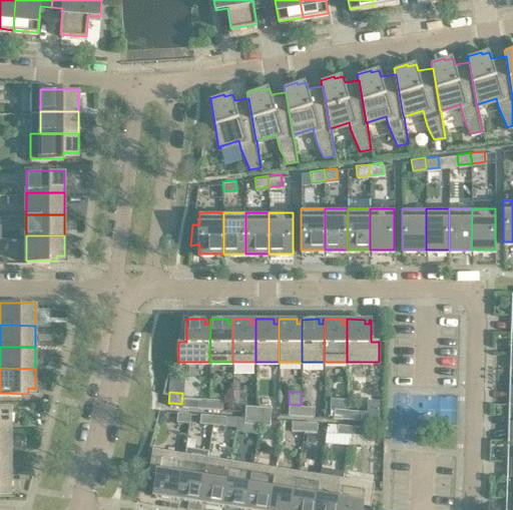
[(183,396),(183,405),(196,406),(197,398),(197,397),(183,396)]
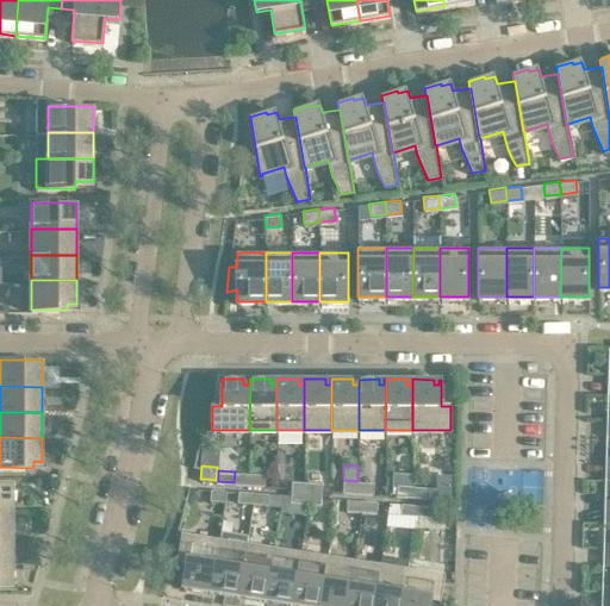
[(234,482),(249,483),(249,473),(235,472),(235,473),(234,482)]
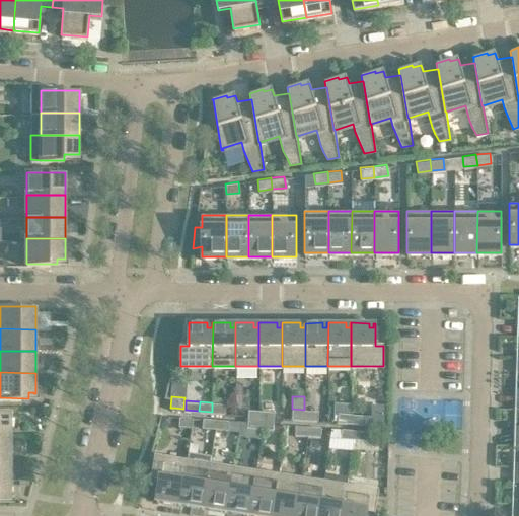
[(212,402),(212,412),(224,413),(225,403),(212,402)]
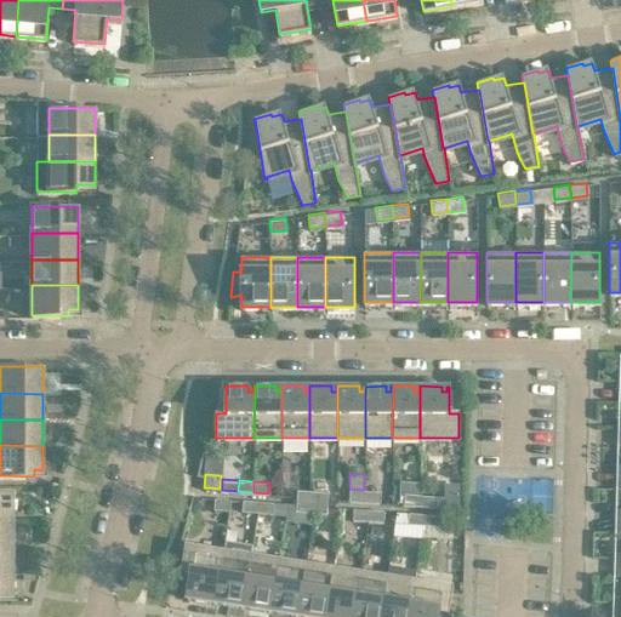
[(348,500),(364,501),(365,490),(349,489),(348,500)]
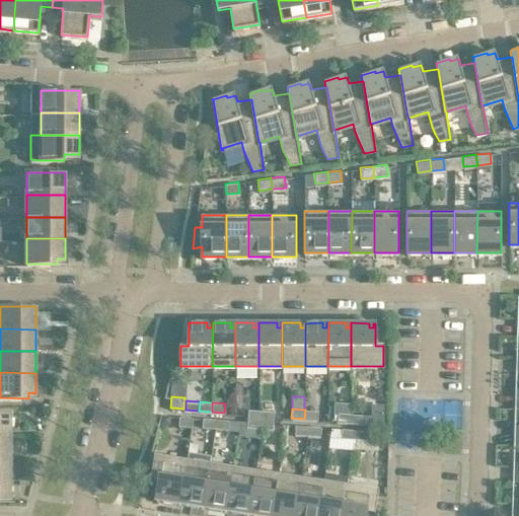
[(0,410),(0,433),(10,433),(10,411),(0,410)]
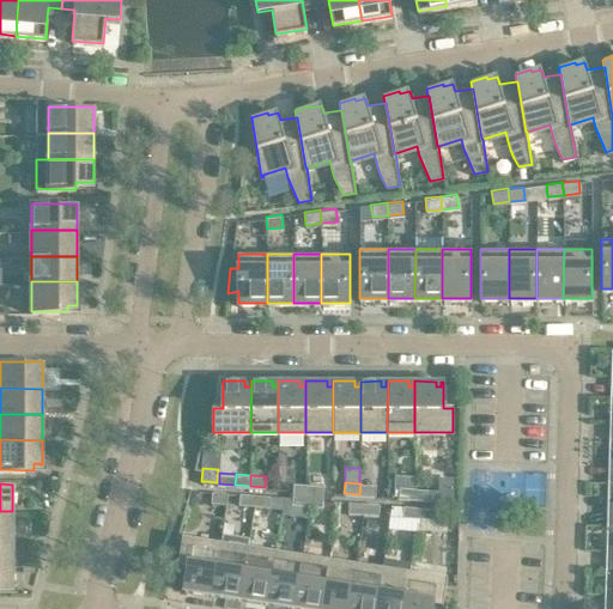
[(360,483),(359,494),(375,495),(375,485),(360,483)]
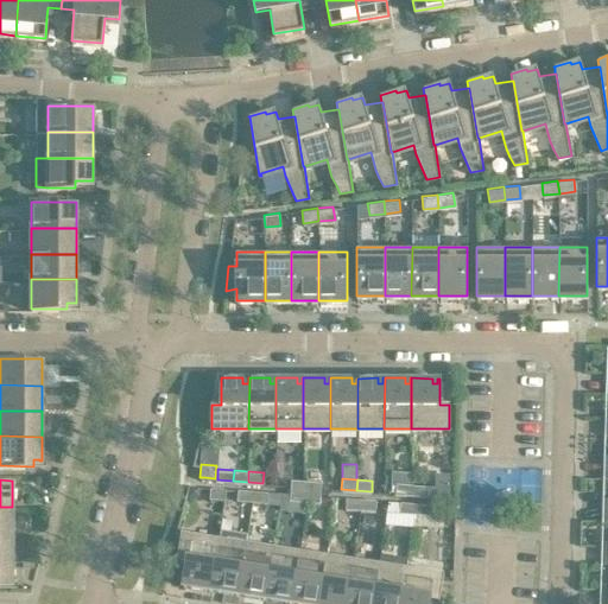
[(396,493),(411,494),(411,483),(397,482),(396,493)]
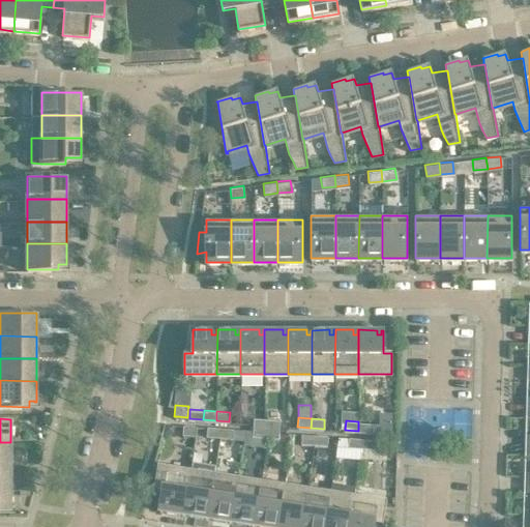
[(358,421),(358,431),(371,432),(372,422),(358,421)]
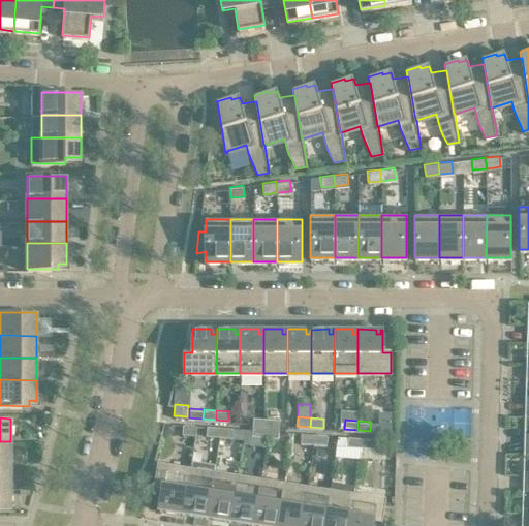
[(182,433),(195,434),(196,425),(183,424),(182,433)]
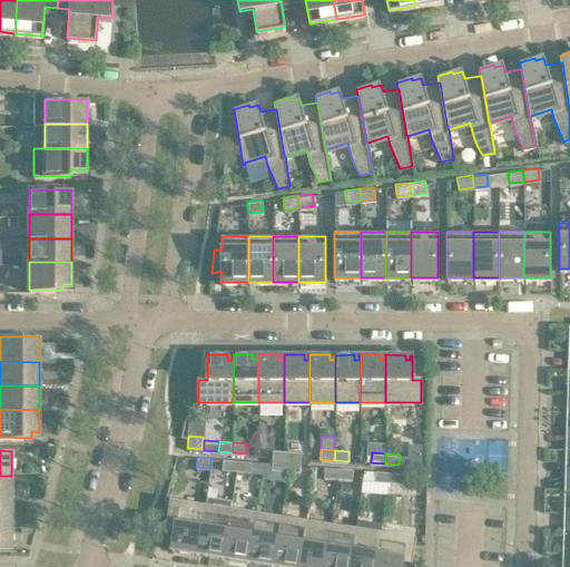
[(272,469),(285,469),(286,458),(272,457),(272,469)]
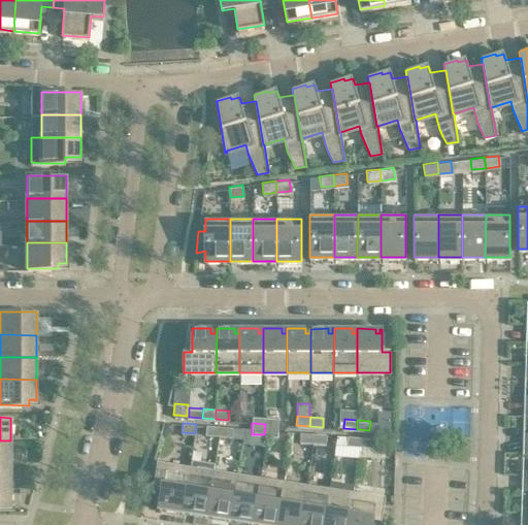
[(265,424),(264,434),(277,435),(277,425),(265,424)]
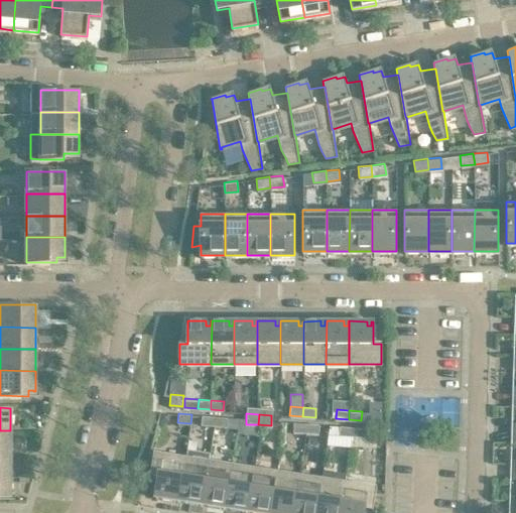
[(201,423),(214,424),(215,416),(202,415),(201,423)]
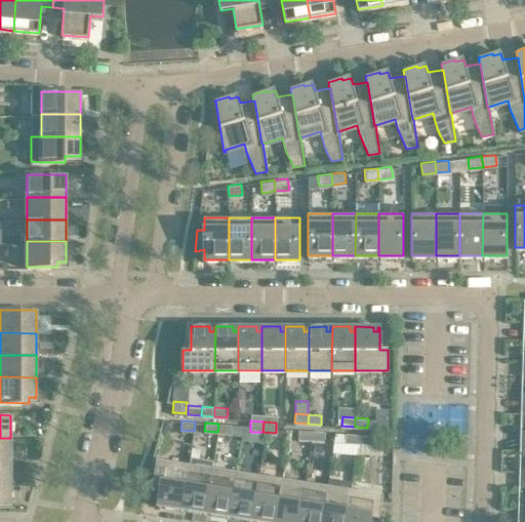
[(218,424),(217,432),(230,433),(231,425),(218,424)]
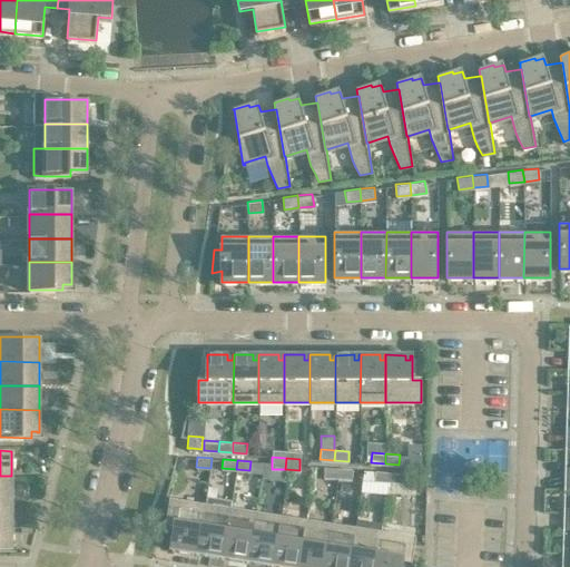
[(323,476),(337,477),(337,476),(338,468),(324,467),(323,476)]
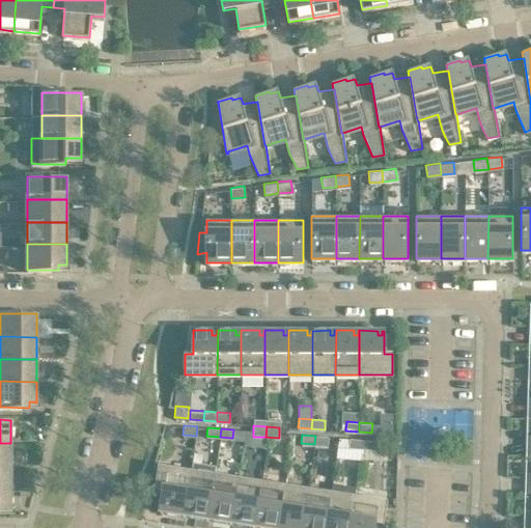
[(314,443),(314,444),(328,445),(328,436),(315,436),(314,443)]
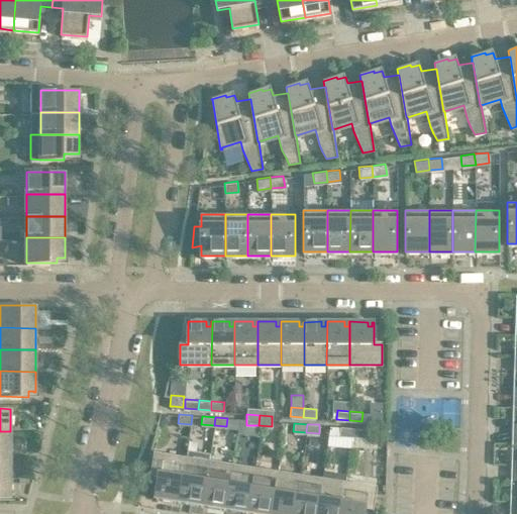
[(339,435),(352,436),(352,434),(353,427),(340,426),(339,435)]
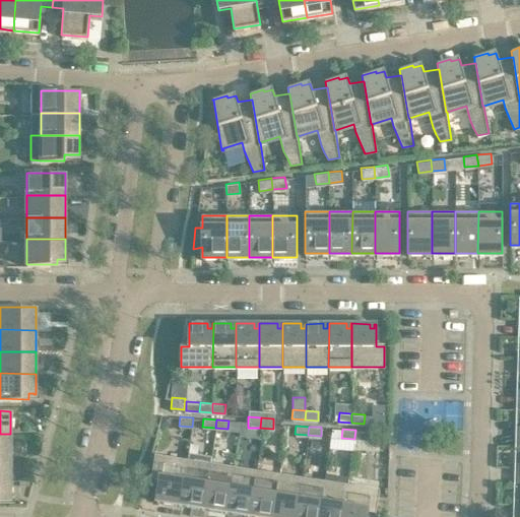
[(354,437),(354,439),(367,440),(368,431),(355,430),(354,437)]
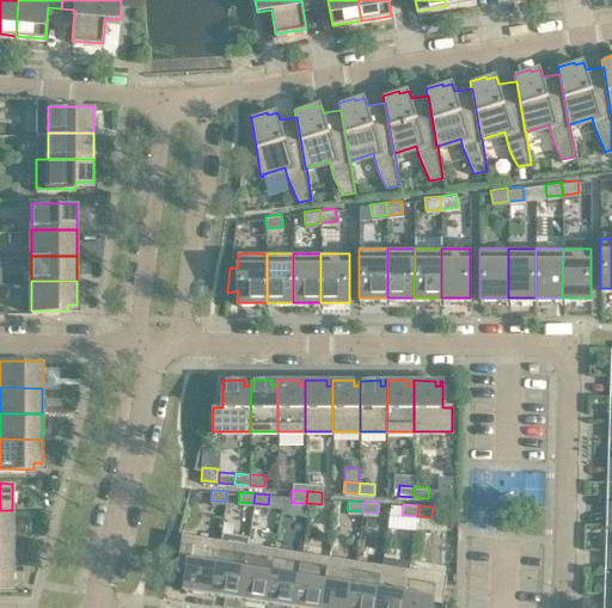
[(0,510),(0,535),(12,536),(12,510),(0,510)]
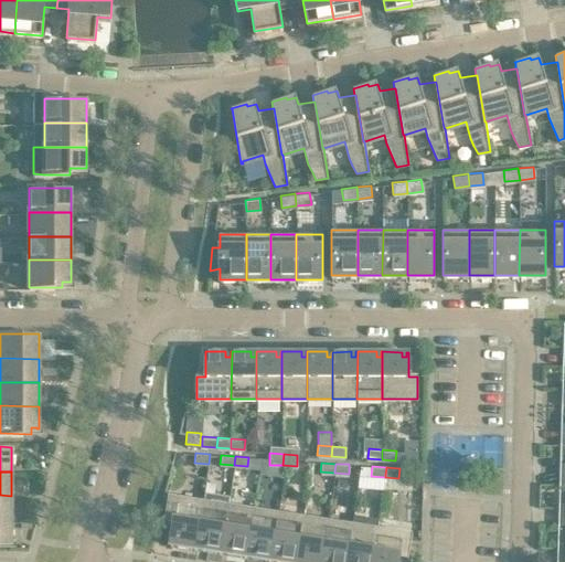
[(206,480),(204,491),(214,492),(215,481),(206,480)]
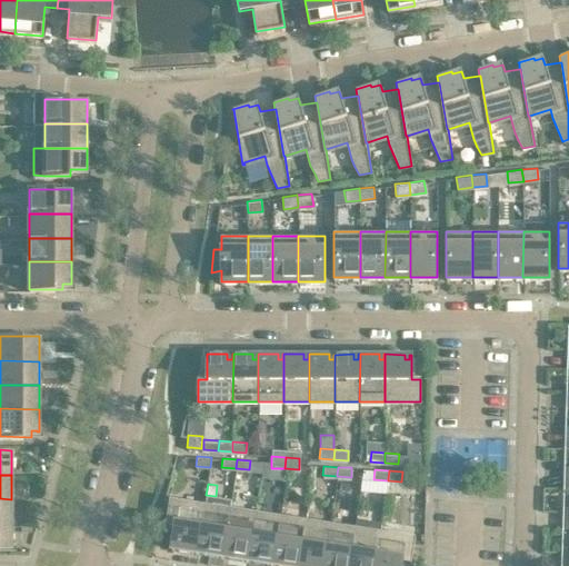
[(0,498),(0,523),(11,523),(11,499),(0,498)]
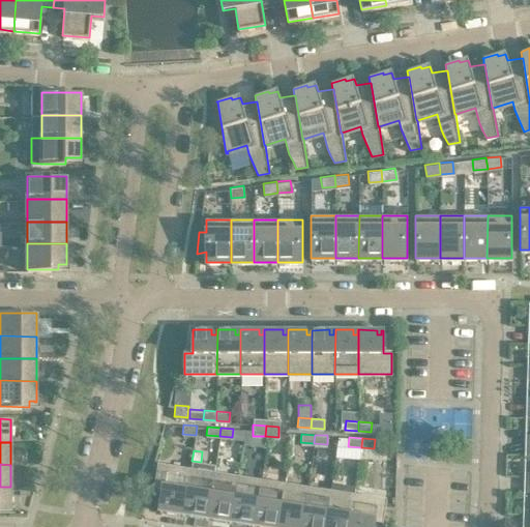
[(166,510),(183,514),(190,470),(157,465),(154,486),(156,486),(163,487),(159,509),(162,510),(162,505),(166,506),(166,510)]
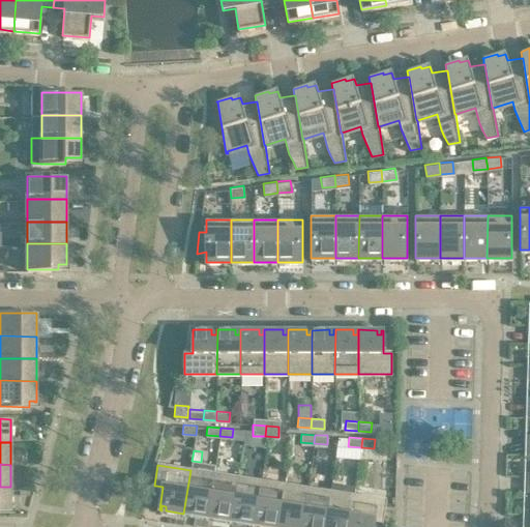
[(188,515),(207,517),(213,474),(190,470),(183,514),(184,514),(185,509),(189,509),(188,515)]
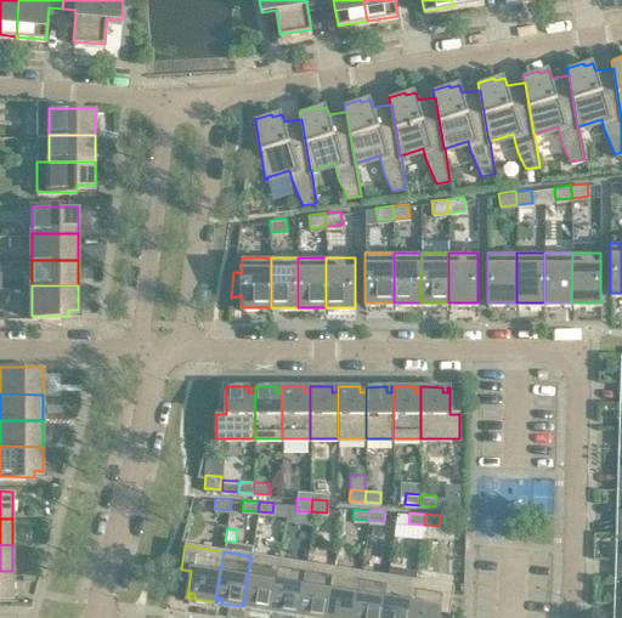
[(249,607),(270,611),(278,560),(250,556),(243,606),(244,607),(244,601),(250,602),(249,607)]
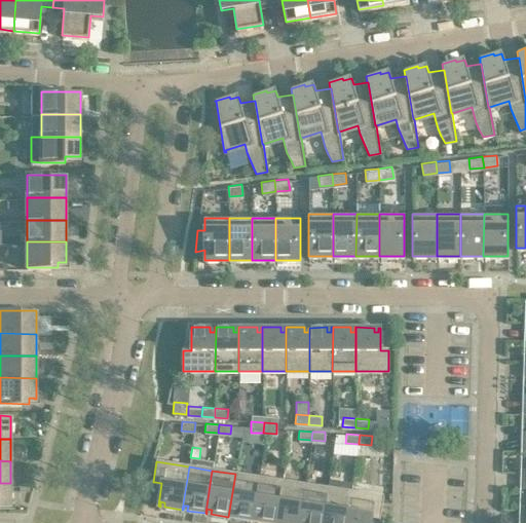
[(233,518),(252,520),(258,478),(235,474),(228,517),(229,517),(230,512),(234,513),(233,518)]
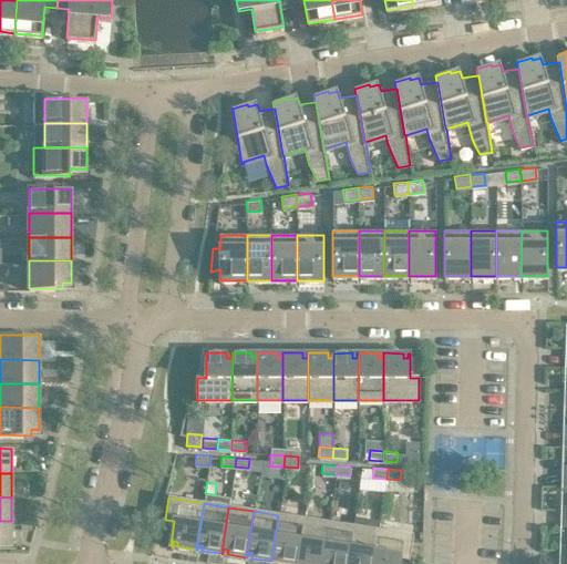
[(277,562),(289,563),(296,563),(303,519),(278,515),(271,561),(272,562),(272,556),(278,557),(277,562)]
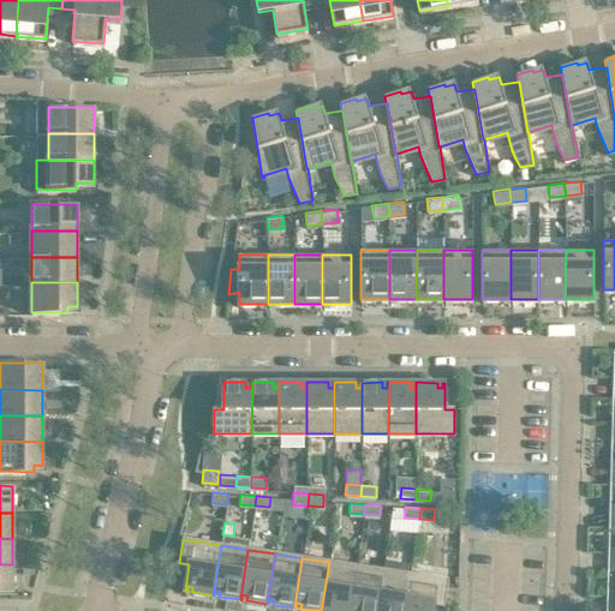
[(404,610),(410,575),(412,563),(384,558),(383,570),(376,610),(404,610)]
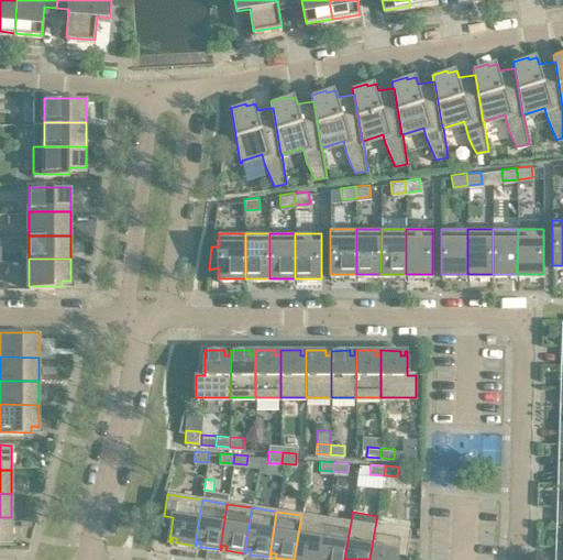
[(299,559),(319,559),(326,519),(301,515),(294,559),(295,559),(296,556),(300,557),(299,559)]
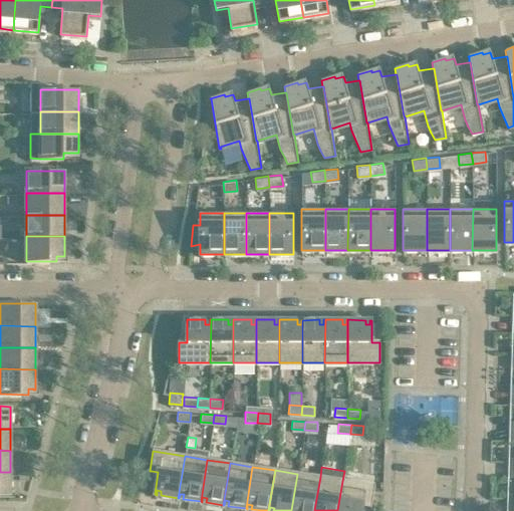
[(10,472),(0,472),(0,491),(8,492),(10,492),(10,472)]
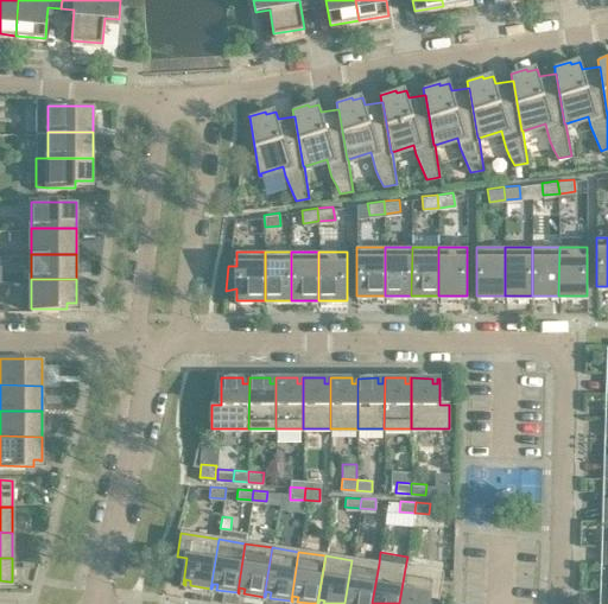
[(372,603),(379,564),(352,560),(344,603),(346,603),(347,603),(346,603),(372,603)]
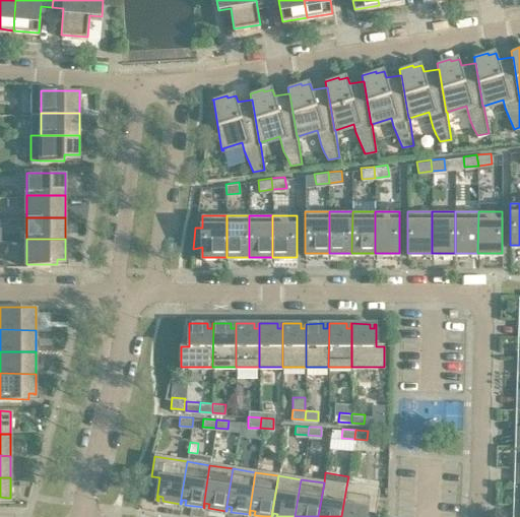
[(346,487),(341,516),(366,516),(368,510),(375,511),(376,511),(379,491),(346,487)]
